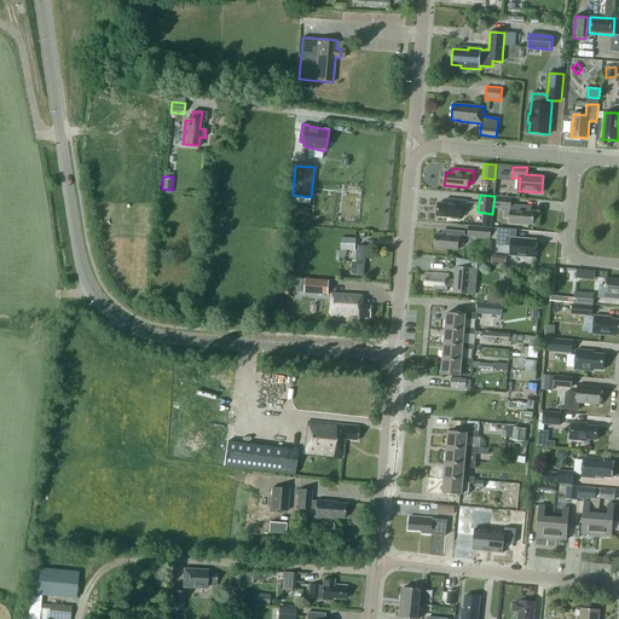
[(510,223),(533,225),(534,212),(531,212),(531,207),(512,206),(512,198),(495,197),(495,208),(505,208),(505,217),(510,218),(510,223)]
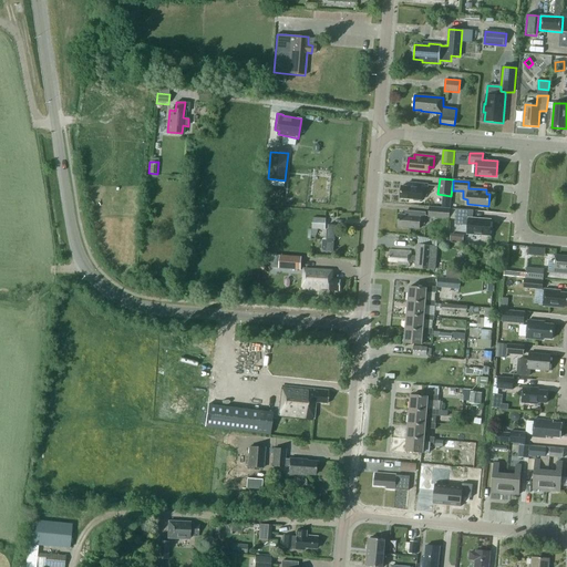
[(426,195),(428,184),(408,183),(408,186),(401,186),(400,198),(422,200),(422,195),(426,195)]
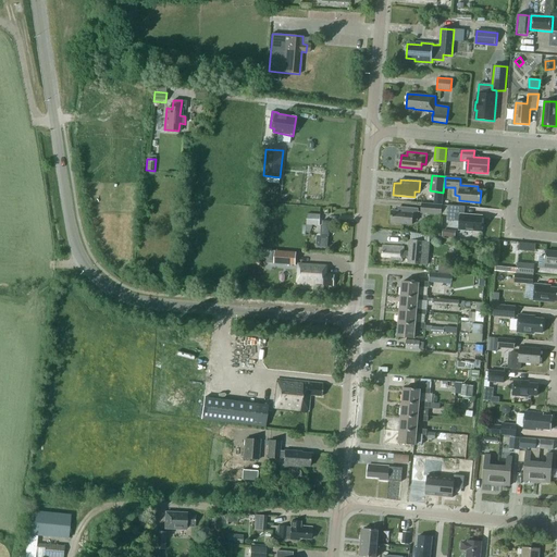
[(421,213),(442,215),(443,205),(422,202),(421,213)]
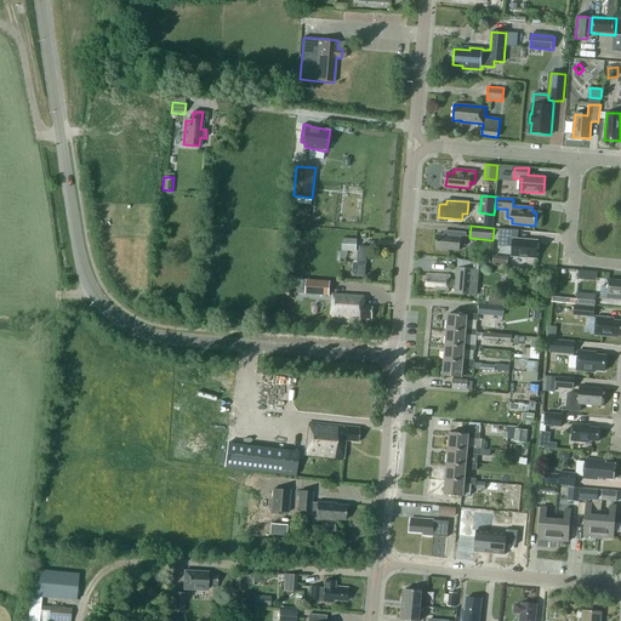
[(512,256),(536,258),(537,241),(517,239),(518,231),(500,229),(499,245),(513,246),(512,256)]
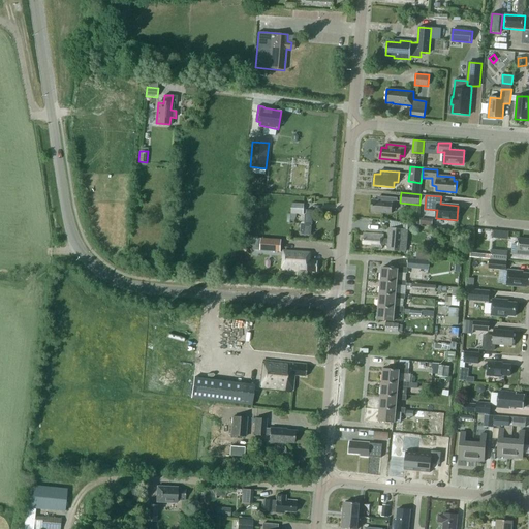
[(396,209),(397,198),(378,197),(378,200),(372,200),(371,212),(392,213),(392,209),(396,209)]
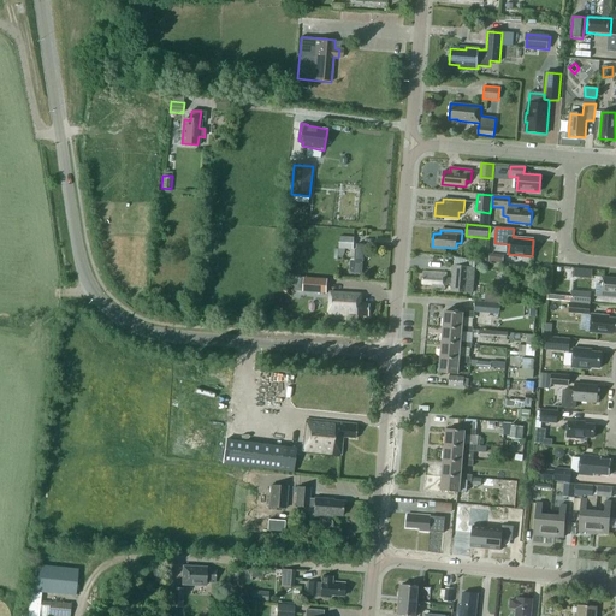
[(339,249),(354,249),(354,237),(339,236),(339,249)]
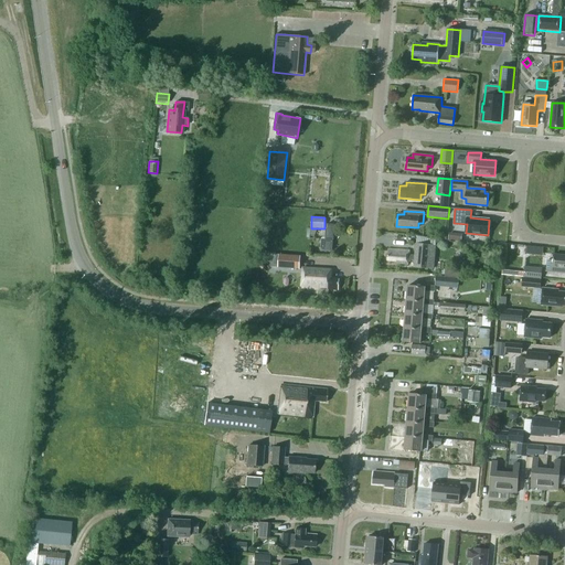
[(321,251),(332,252),(334,224),(328,224),(328,228),(327,228),(326,240),(322,240),(321,251)]
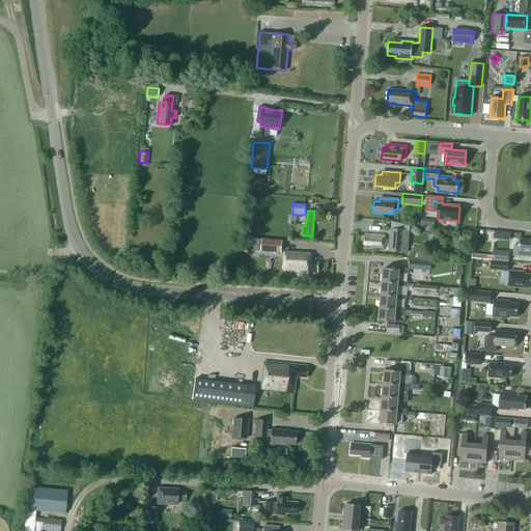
[(385,240),(386,235),(365,233),(365,244),(373,245),(373,247),(385,248),(385,245),(390,245),(389,250),(404,251),(404,240),(409,240),(410,230),(391,229),(390,240),(385,240)]
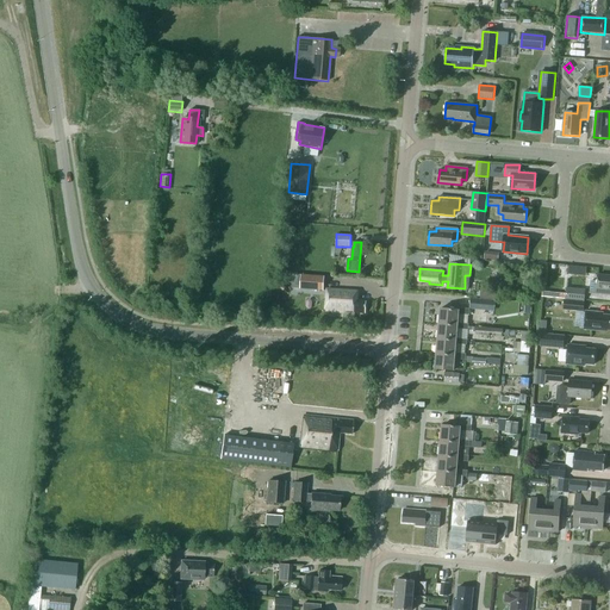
[(293,274),(292,287),(323,291),(324,277),(293,274)]
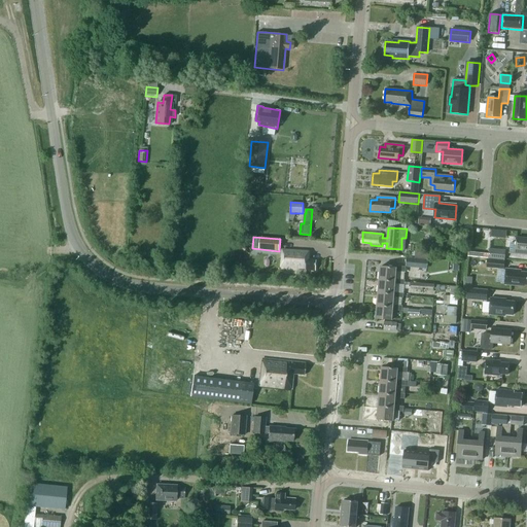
[(526,238),(517,237),(517,243),(511,243),(510,253),(526,254),(526,238)]
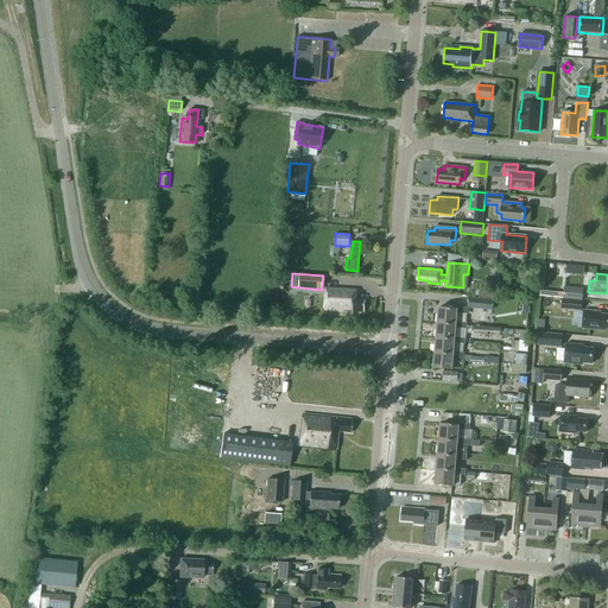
[(583,289),(565,287),(564,292),(564,298),(582,299),(583,289)]
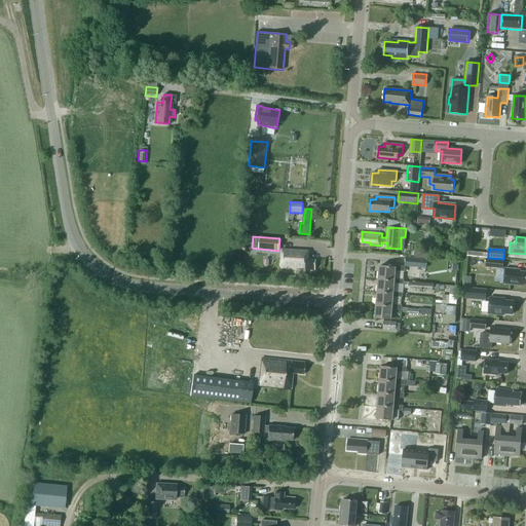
[(283,250),(282,267),(299,269),(299,265),(307,266),(307,269),(315,270),(316,260),(307,259),(308,252),(283,250)]
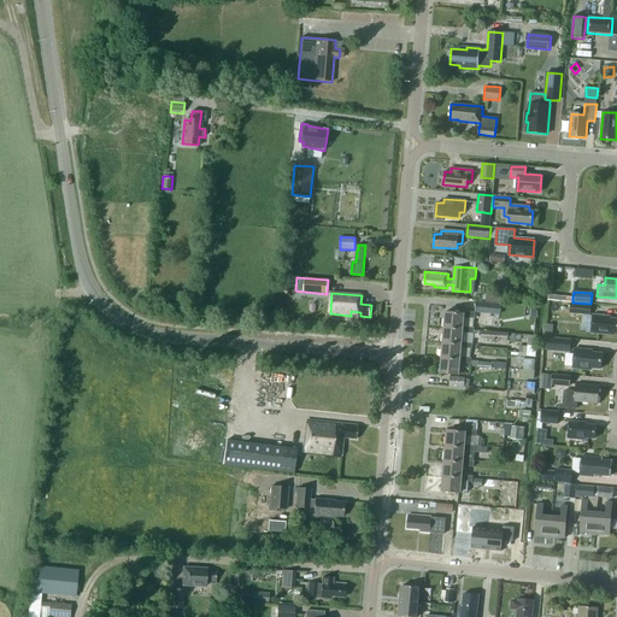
[(589,315),(591,305),(571,304),(570,313),(589,315)]
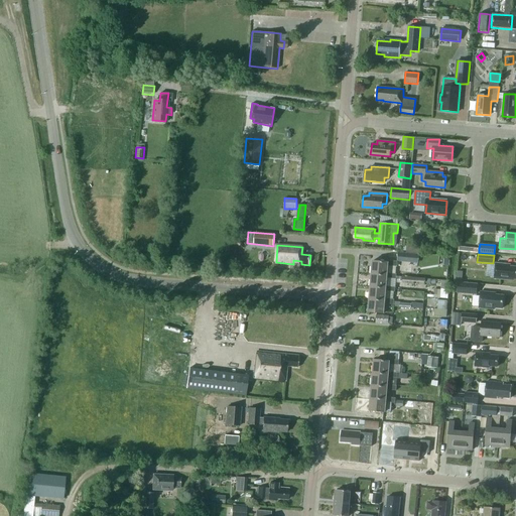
[(398,261),(388,260),(388,262),(373,260),(372,273),(388,275),(388,273),(389,265),(397,266),(398,261)]
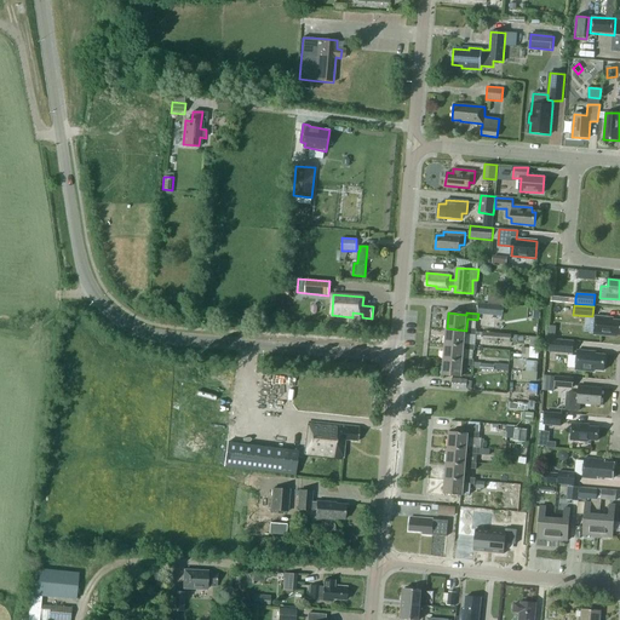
[(619,334),(619,320),(613,320),(613,319),(596,316),(593,334),(616,337),(616,334),(619,334)]
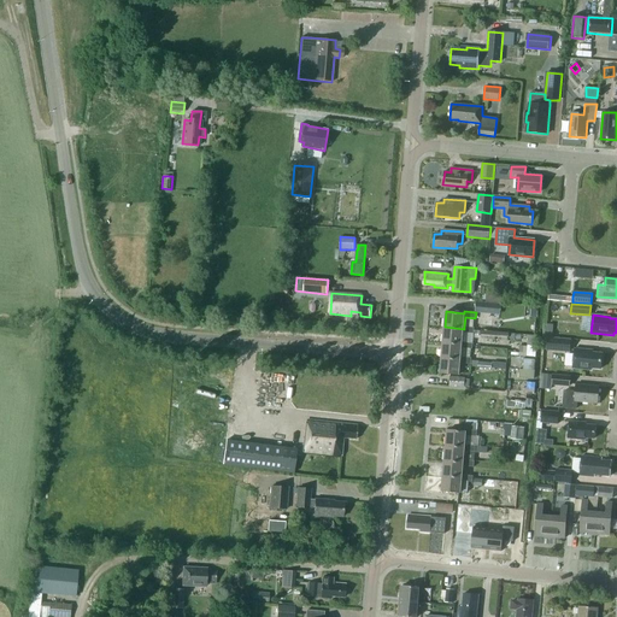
[(463,331),(474,333),(475,327),(464,327),(464,329),(445,327),(444,342),(462,344),(463,341),(463,331)]
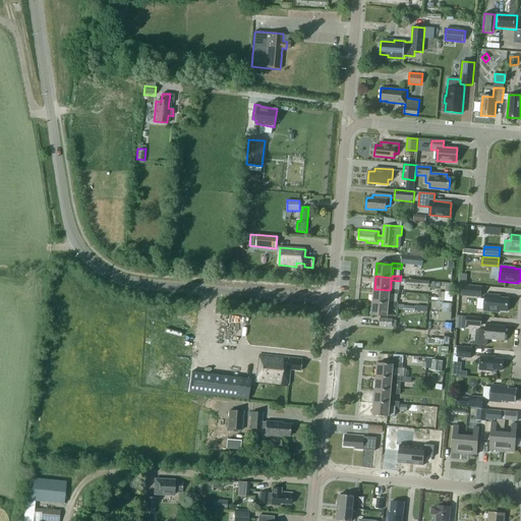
[(462,295),(481,297),(482,286),(463,285),(462,295)]
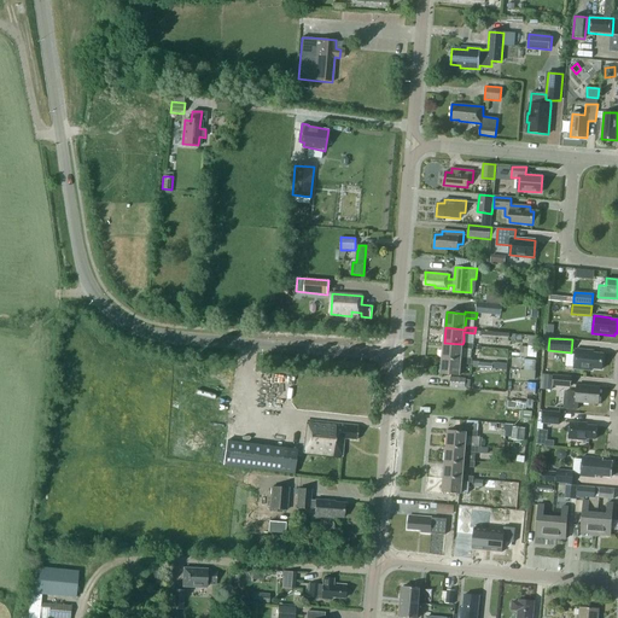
[(462,348),(473,349),(473,343),(464,342),(462,344),(444,343),(443,357),(461,360),(461,356),(462,348)]
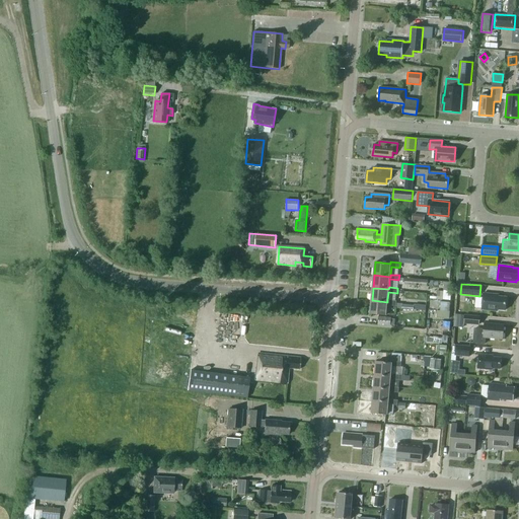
[(443,297),(443,299),(450,300),(450,291),(443,290),(443,291),(437,290),(437,296),(443,297)]
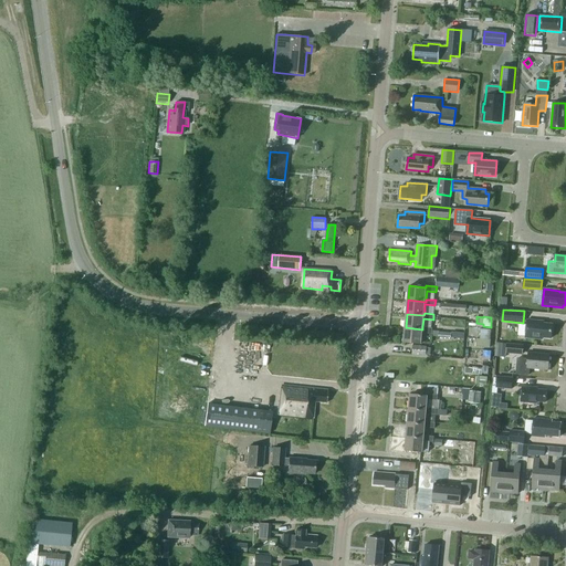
[(527,320),(525,337),(542,339),(542,337),(552,338),(553,324),(544,323),(544,322),(527,320)]
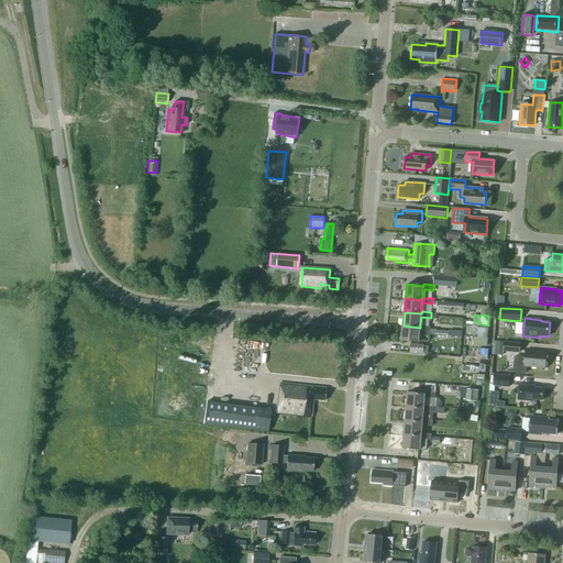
[(420,331),(430,331),(430,326),(420,324),(420,328),(404,326),(401,340),(419,342),(420,331)]
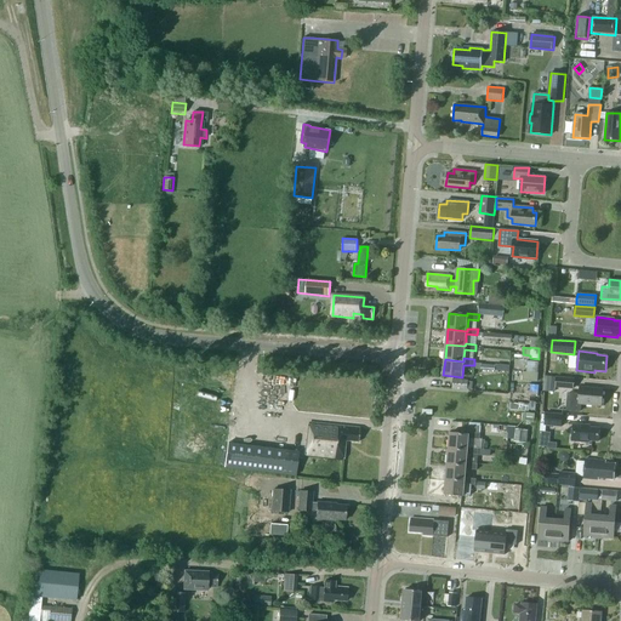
[(527,372),(523,371),(522,381),(536,382),(537,372),(527,372)]
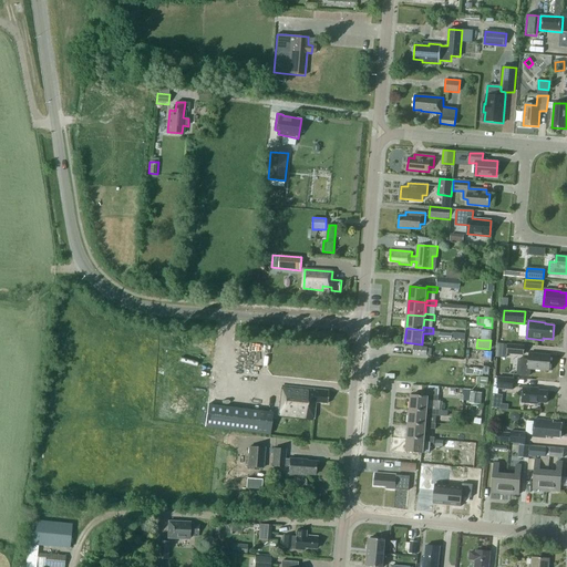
[(507,353),(524,356),(525,346),(507,343),(507,344),(507,353)]
